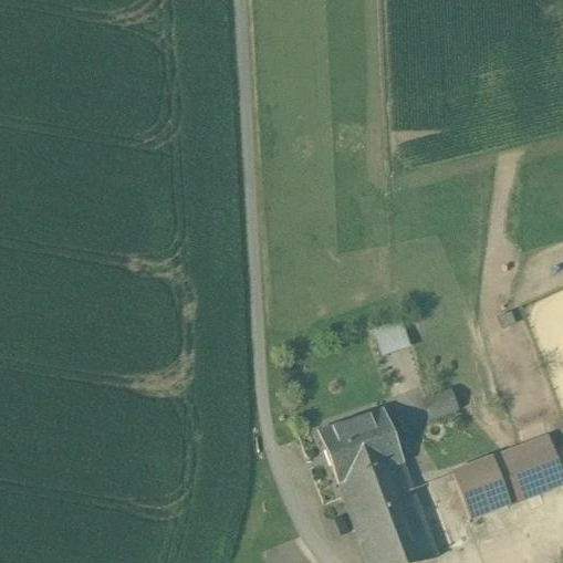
[(405,319),(376,327),(384,353),(413,344),(405,319)]
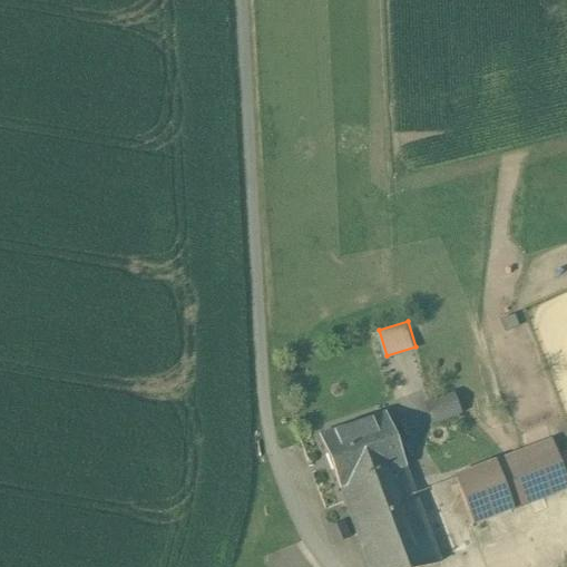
[(455,390),(427,401),(434,422),(463,411),(455,390)]
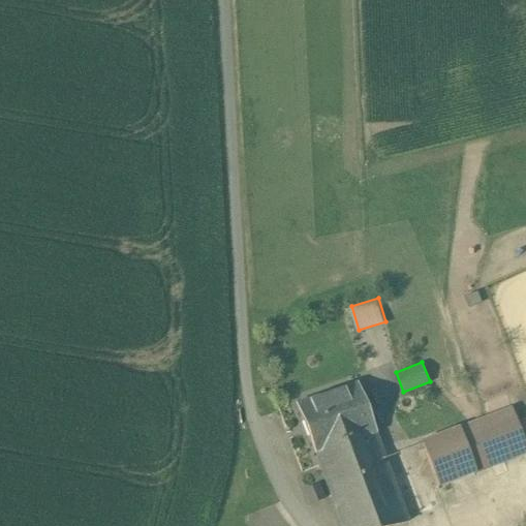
[(360,381),(300,404),(318,452),(377,430),(360,381)]
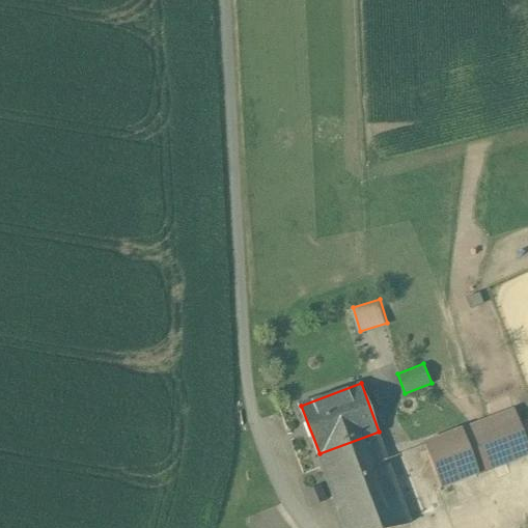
[(527,438),(517,409),(426,442),(443,485),(527,453),(527,438)]
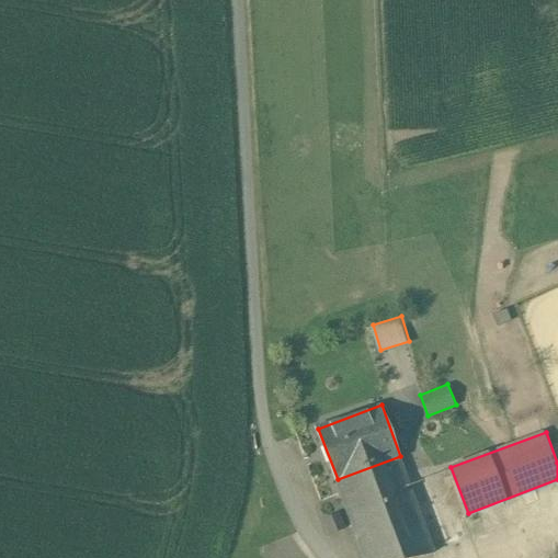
[(400,456),(338,479),(366,557),(413,557),(434,550),(400,456)]
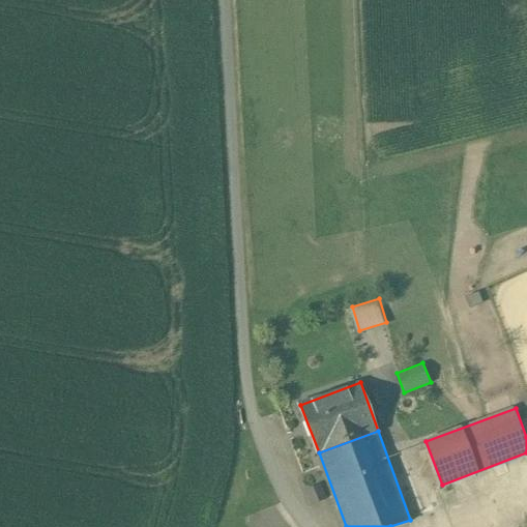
[(318,489),(306,493),(312,504),(322,500),(318,489)]
